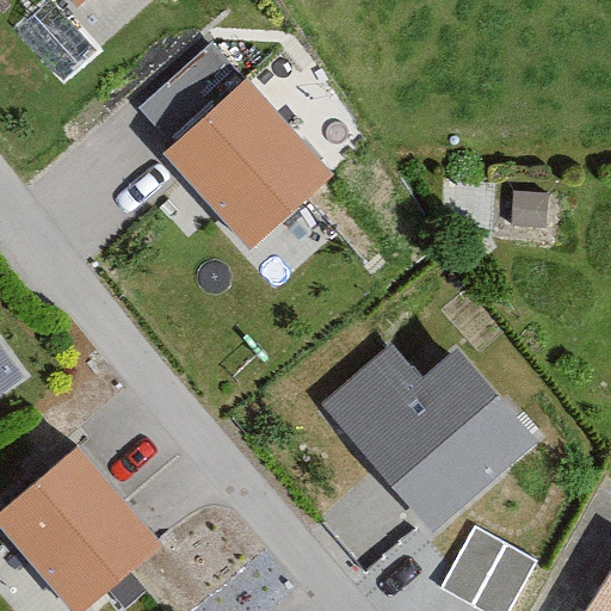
[(88,0),(68,0),(79,10),(88,0)]
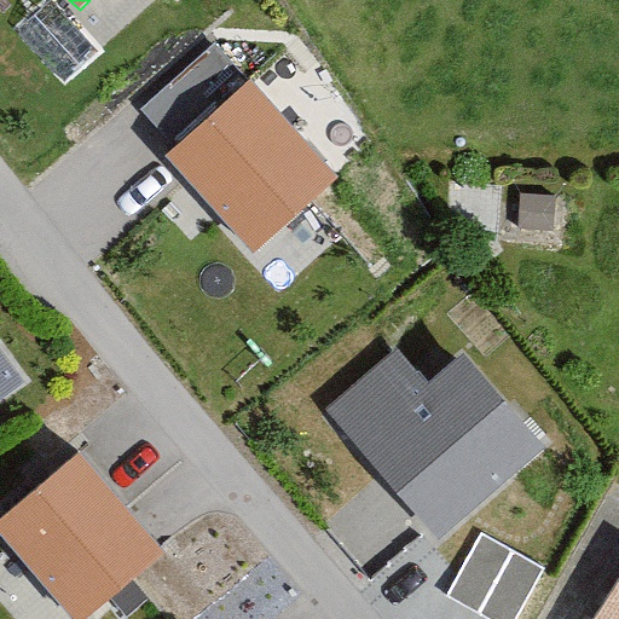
[(161,131),(238,58),(213,30),(134,103),(161,131)]
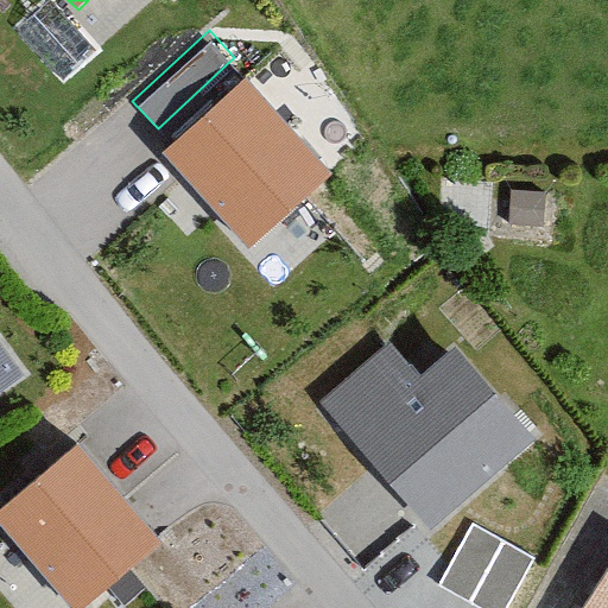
[(333,178),(242,80),(162,153),(253,252),(333,178)]
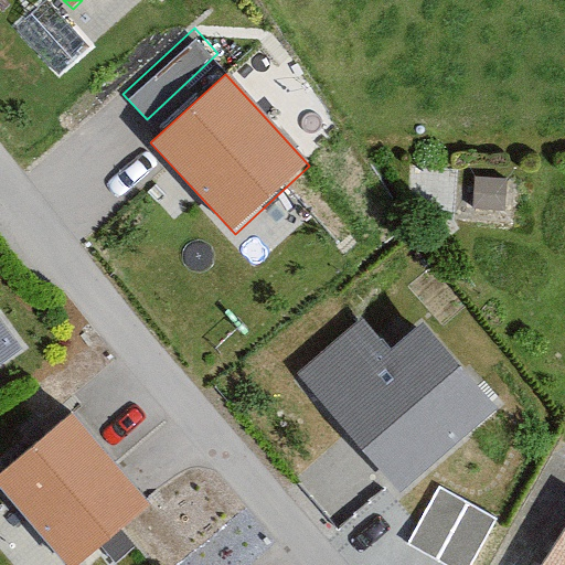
[(391,351),(363,320),(299,375),(402,493),(498,411),(422,324),(391,351)]
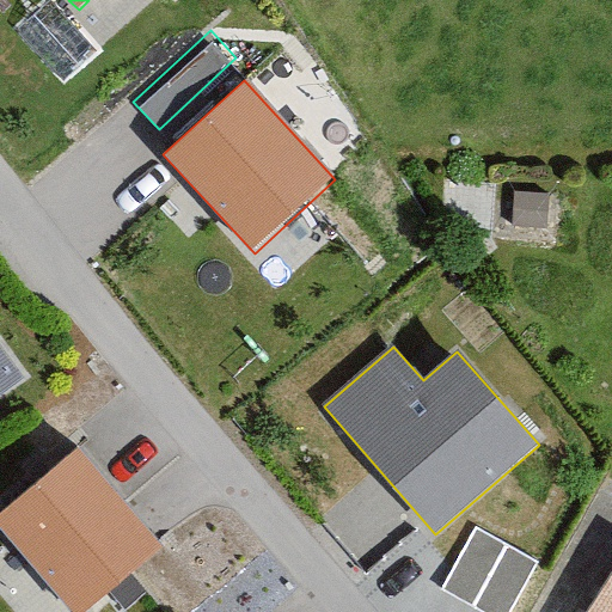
[(0,393),(22,379),(0,349),(0,393)]
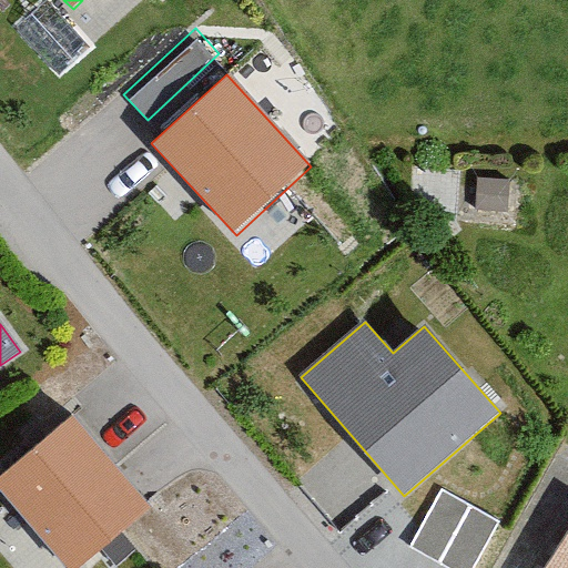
[(81,567),(152,508),(72,416),(0,476),(0,492),(64,567),(81,567)]
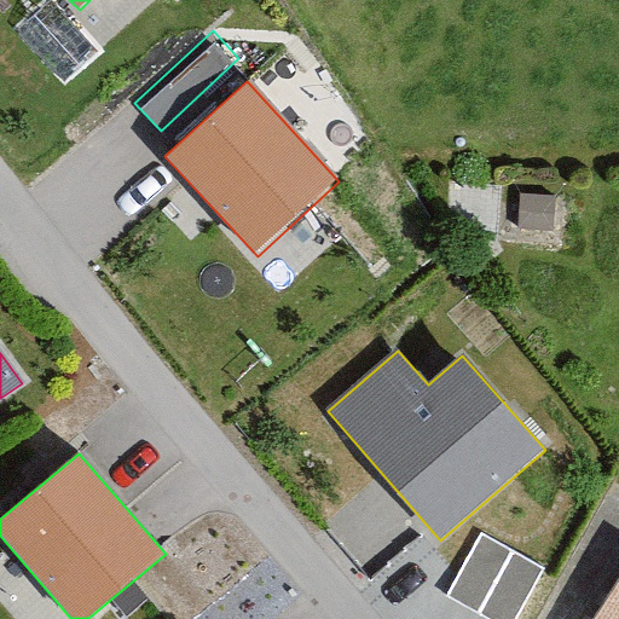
[(516,618),(544,570),(482,536),(449,595),(491,618),(516,618)]
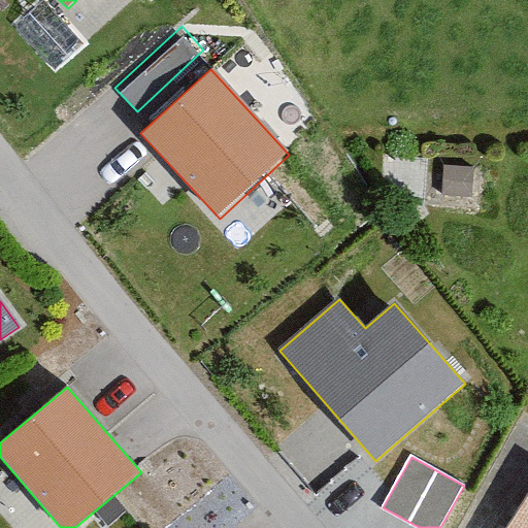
[(527,527),(527,508),(515,527),(527,527)]
